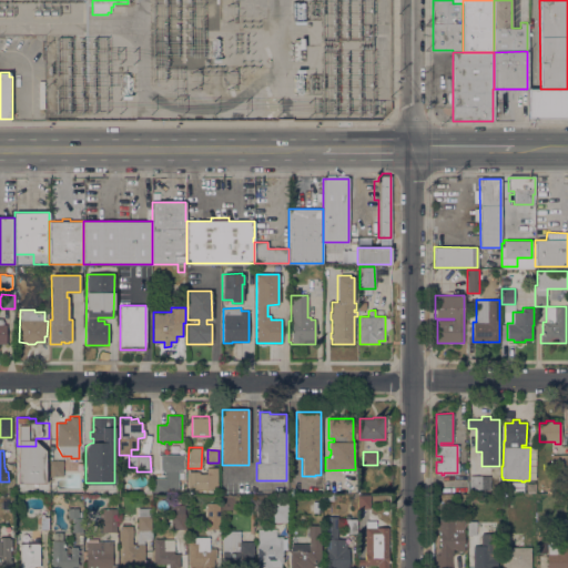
[(34,455),(48,455),(48,467),(49,467),(49,473),(34,473),(34,455)]
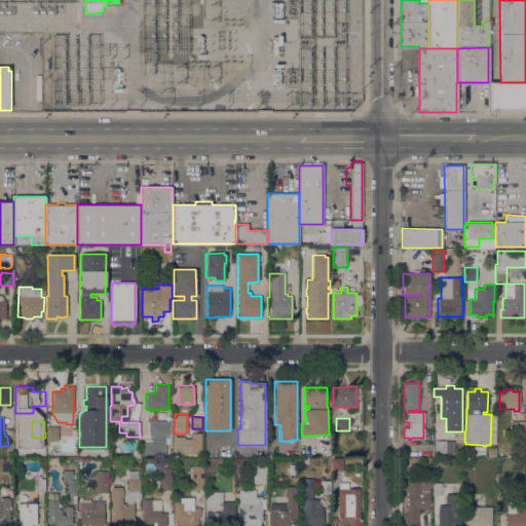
[(142,456),(142,443),(153,443),(153,441),(152,441),(152,439),(153,439),(153,437),(150,437),(150,435),(149,435),(149,421),(170,421),(170,435),(165,435),(165,437),(170,437),(170,442),(165,442),(165,453),(162,453),(162,456),(142,456)]
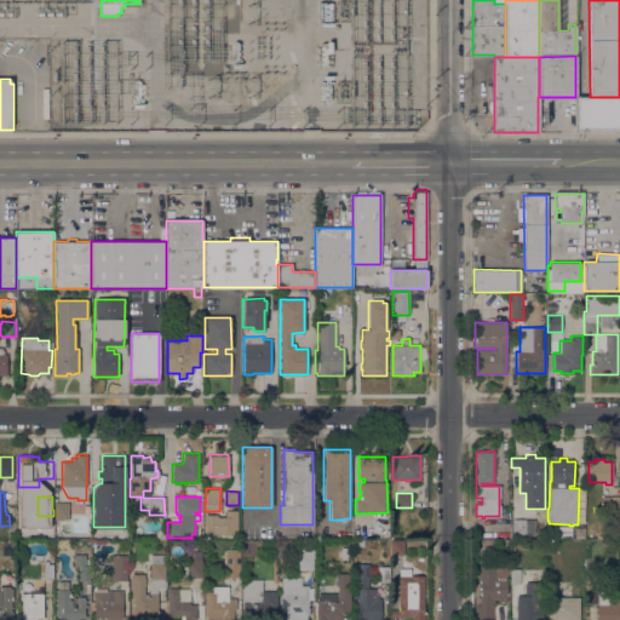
[(69,520),(55,520),(55,501),(69,501),(69,520)]
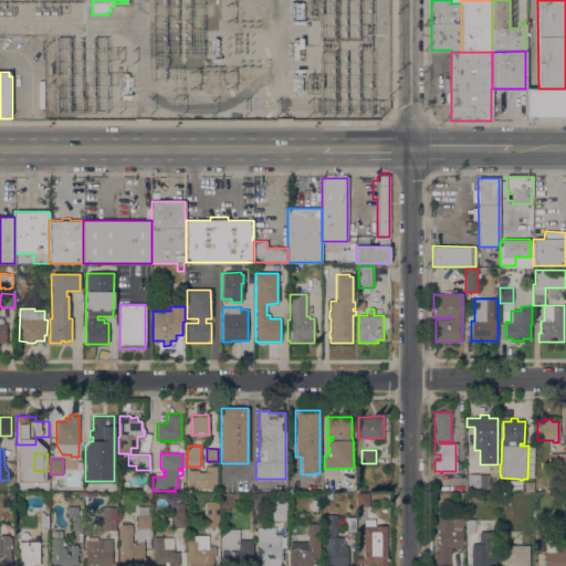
[(199,470),(199,472),(211,472),(211,465),(218,465),(218,486),(199,486),(199,488),(194,488),(194,489),(189,489),(189,488),(187,488),(187,470),(199,470)]
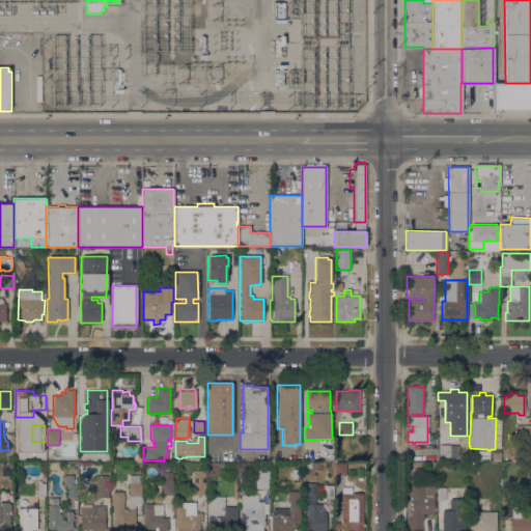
[(451,457),(439,457),(439,445),(451,445),(451,457)]
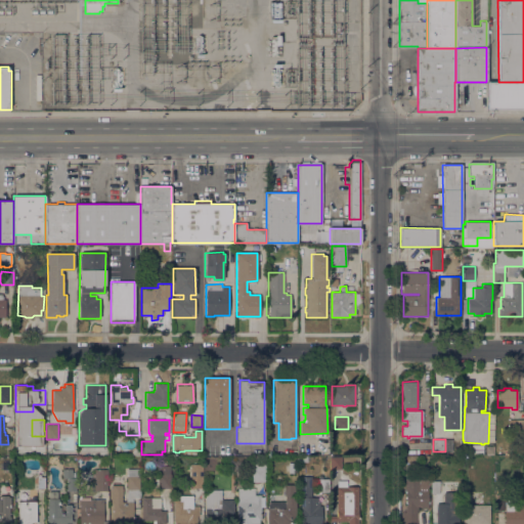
[(341,469),(330,469),(330,456),(341,456),(341,469)]
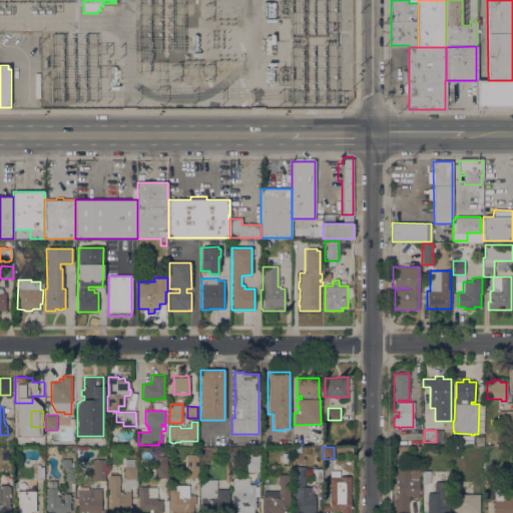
[(198,478),(186,478),(186,462),(185,462),(185,458),(186,458),(186,454),(198,454),(198,478)]
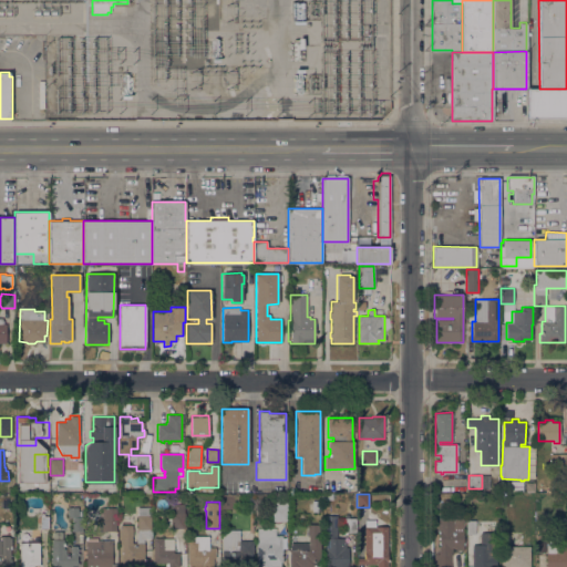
[(184,504),(184,513),(186,513),(186,528),(172,528),(172,513),(172,504),(184,504)]
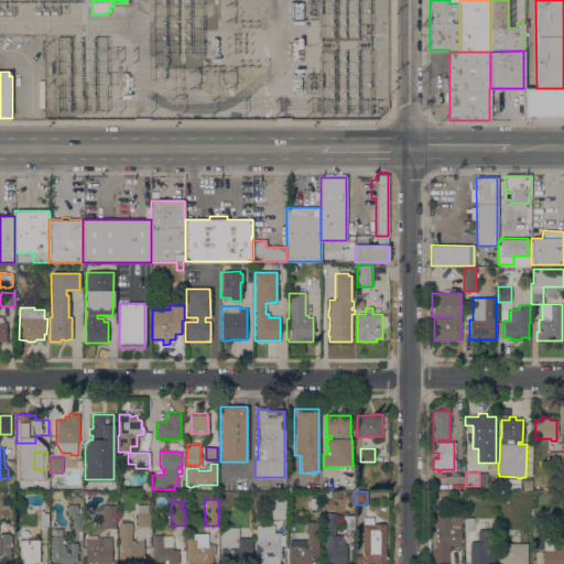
[(270,518),(270,501),(286,501),(286,518),(270,518)]
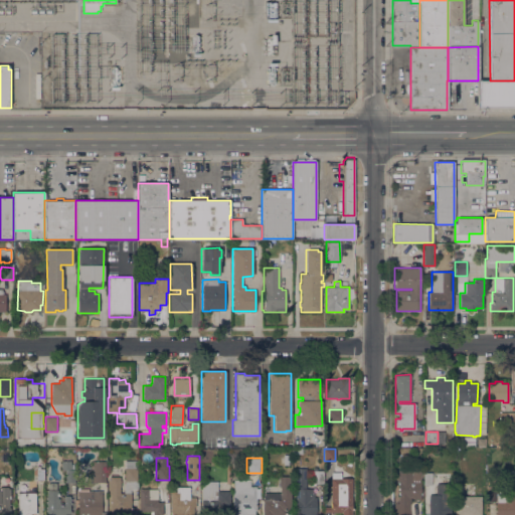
[(125,460),(137,460),(137,481),(138,481),(138,489),(130,489),(130,492),(124,492),(125,481),(125,460)]
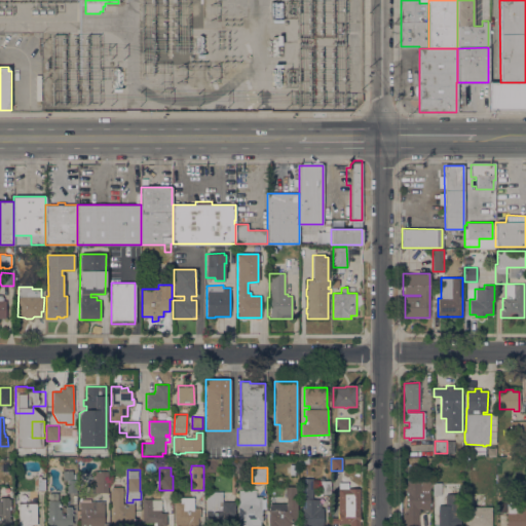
[(76,492),(67,492),(67,480),(63,480),(63,471),(73,471),(73,474),(76,474),(76,478),(73,478),(73,479),(76,479),(76,492)]
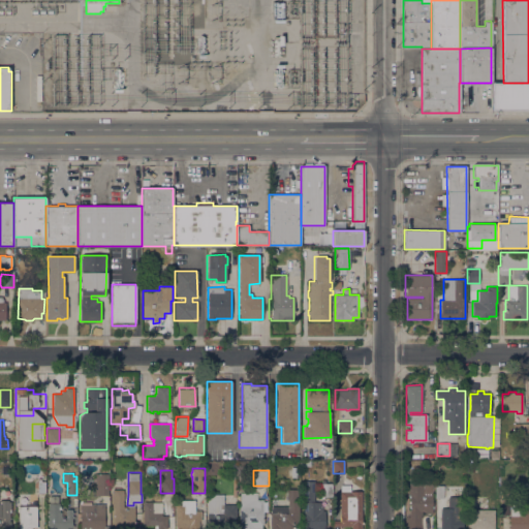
[(109,495),(95,495),(95,483),(93,483),(93,477),(95,477),(95,473),(109,473),(109,495)]
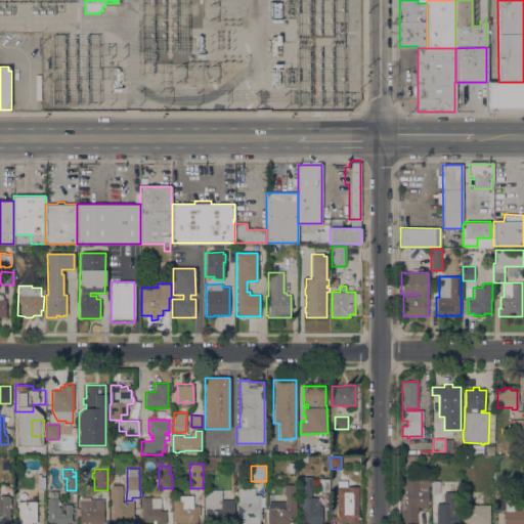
[(45,488),(37,488),(37,477),(45,477),(45,488)]
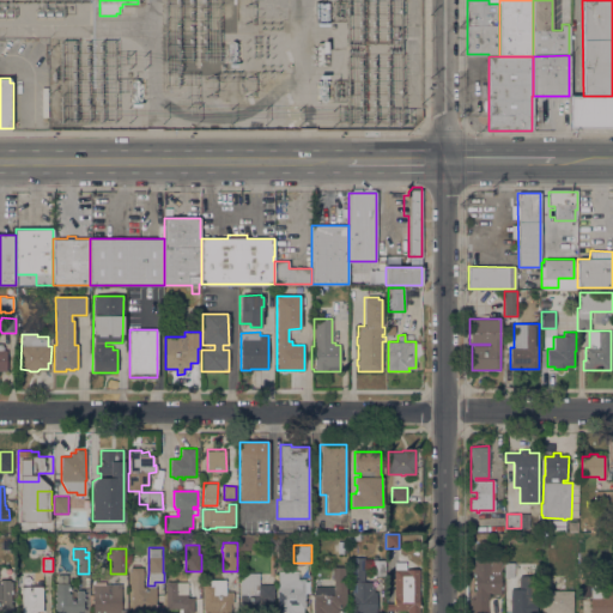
[(352,612),(352,558),(364,558),(364,582),(371,582),(371,587),(374,587),(374,592),(376,592),(376,612),(352,612)]
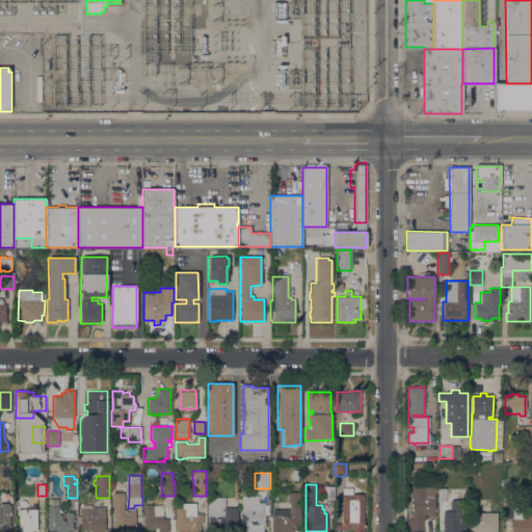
[(407,531),(407,520),(411,520),(411,485),(425,485),(425,486),(434,486),(434,508),(435,508),(435,510),(434,510),(434,514),(434,516),(427,516),(427,513),(424,513),(423,521),(422,521),(422,531),(407,531)]
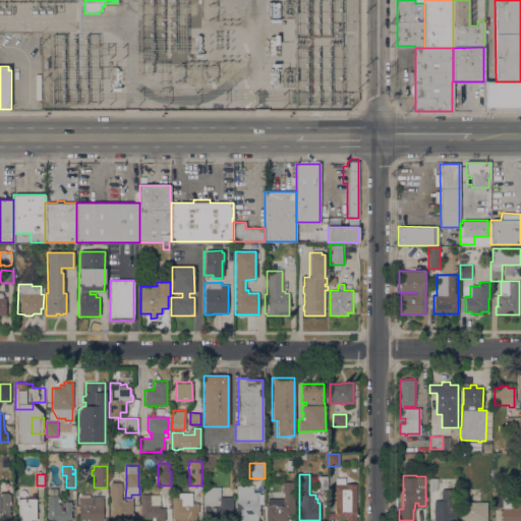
[(314,476),(327,476),(327,488),(314,488),(314,476)]
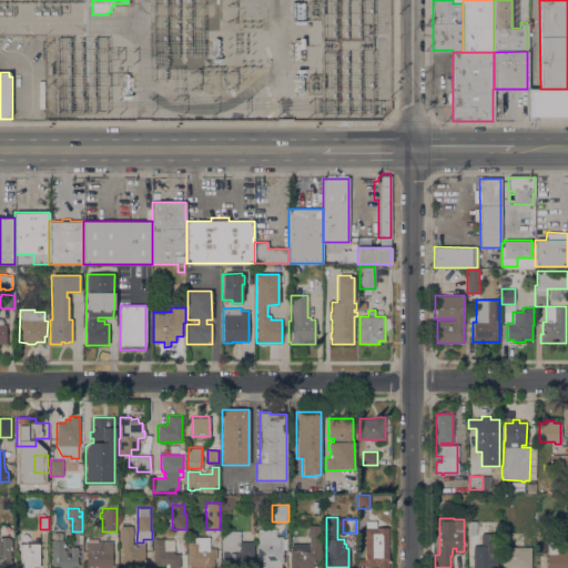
[(388,567),(377,567),(377,565),(357,565),(357,558),(365,558),(365,520),(376,520),(376,527),(388,527),(388,567)]
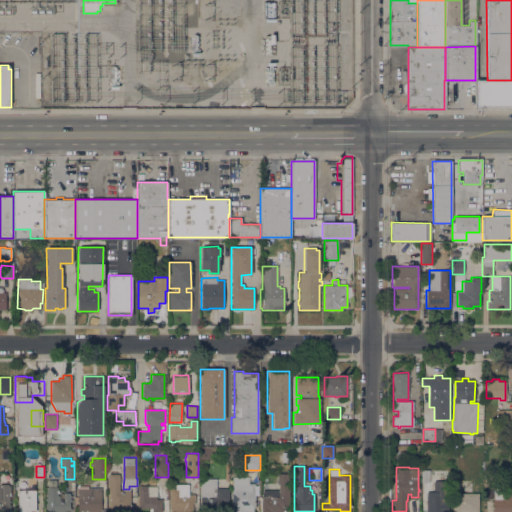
[(421,470),(429,470),(429,482),(421,482),(421,470)]
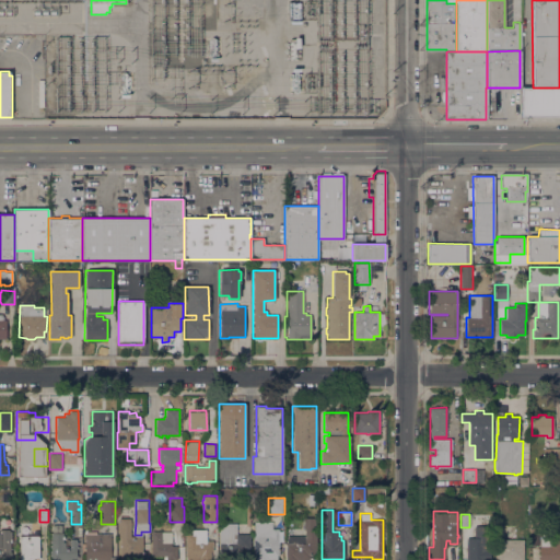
[(286,559),(286,544),(305,544),(304,528),(303,528),(303,518),(315,517),(315,527),(316,527),(316,556),(310,556),(310,558),(316,558),(316,559),(286,559)]
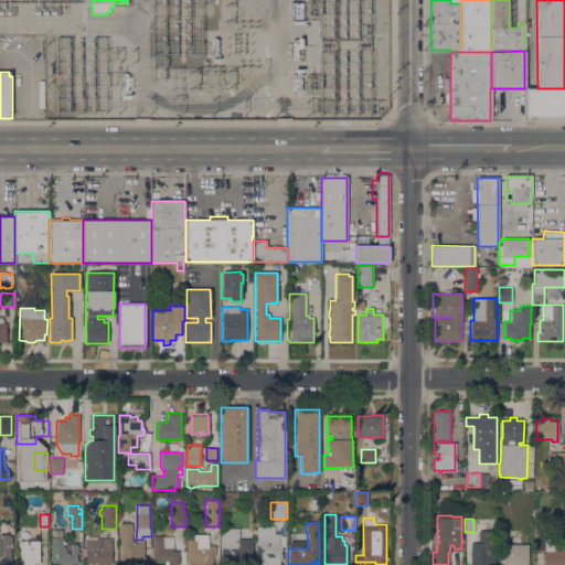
[(119,523),(132,523),(131,541),(144,541),(144,563),(134,563),(134,564),(121,564),(121,542),(119,542),(119,523)]
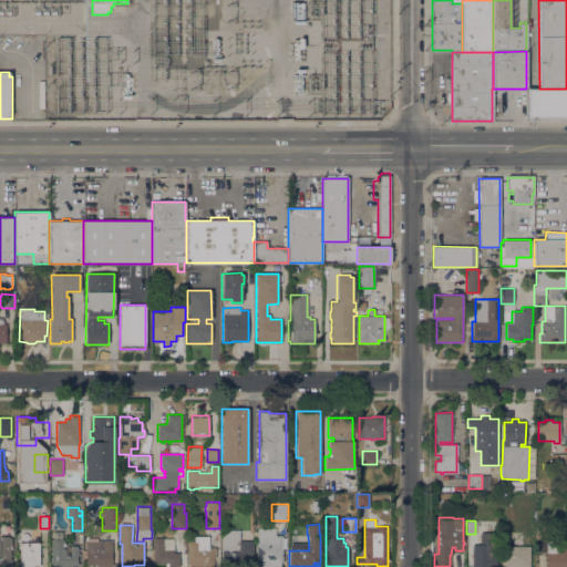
[(537,527),(549,527),(549,538),(537,538),(537,527)]
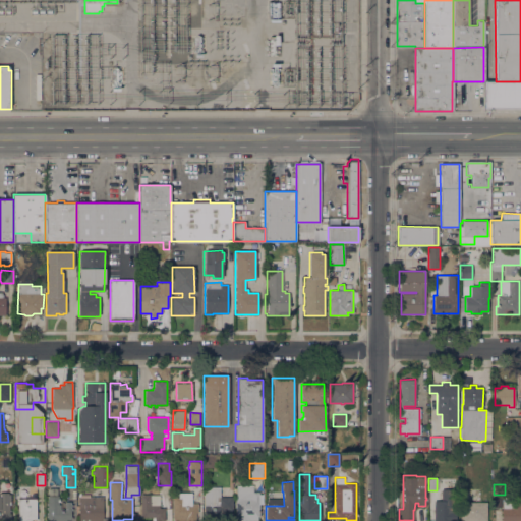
[(259,516),(257,516),(257,520),(249,520),(236,520),(236,485),(253,485),(253,491),(259,491),(259,516)]
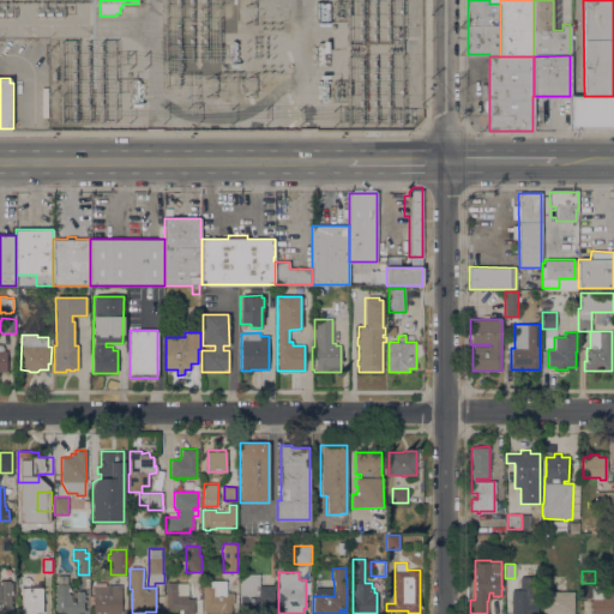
[(275,585),(275,601),(266,601),(266,603),(260,603),(259,613),(240,613),(241,573),(260,573),(260,585),(275,585)]
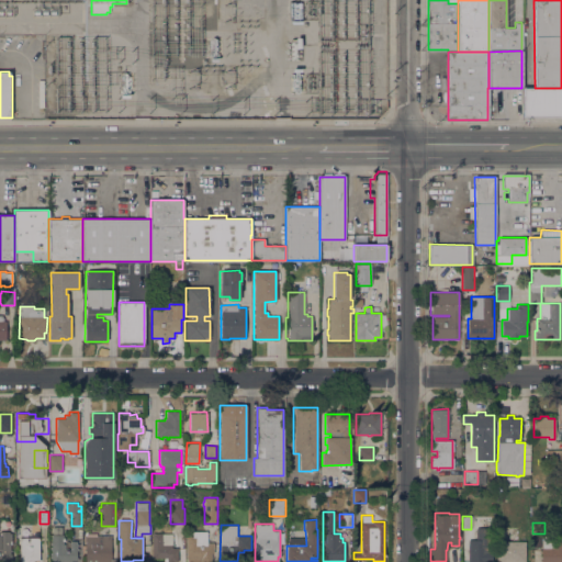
[(0,561),(0,531),(9,531),(9,532),(11,532),(11,543),(10,543),(10,553),(12,553),(12,561),(0,561)]
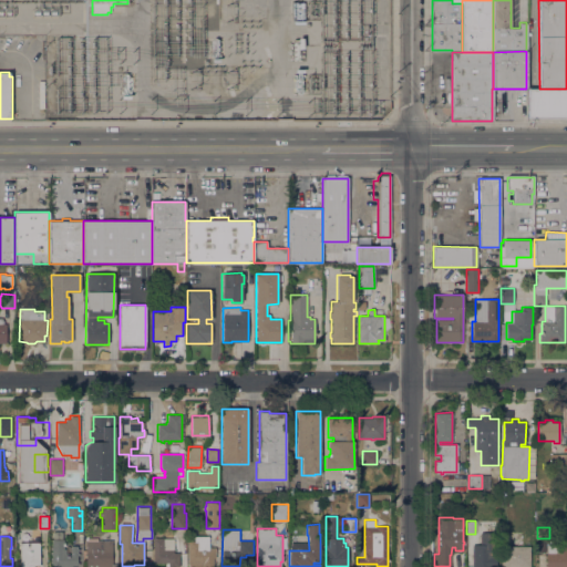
[(188,540),(194,540),(194,536),(209,536),(209,548),(215,548),(215,558),(214,558),(214,566),(189,566),(189,564),(188,564),(188,540)]
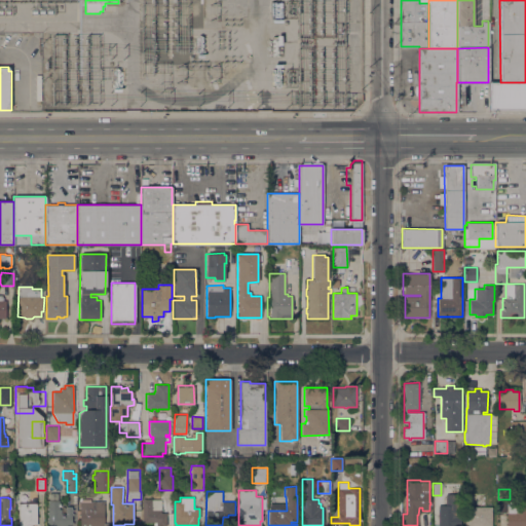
[(161,513),(166,513),(166,525),(163,525),(162,525),(156,525),(156,523),(142,522),(143,498),(161,499),(161,513)]
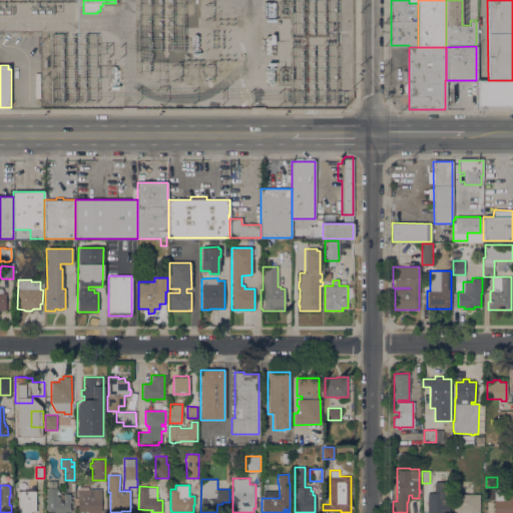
[(47,512),(47,488),(57,488),(58,496),(59,496),(59,498),(64,498),(63,493),(69,493),(69,511),(64,511),(64,512),(57,512),(47,512)]
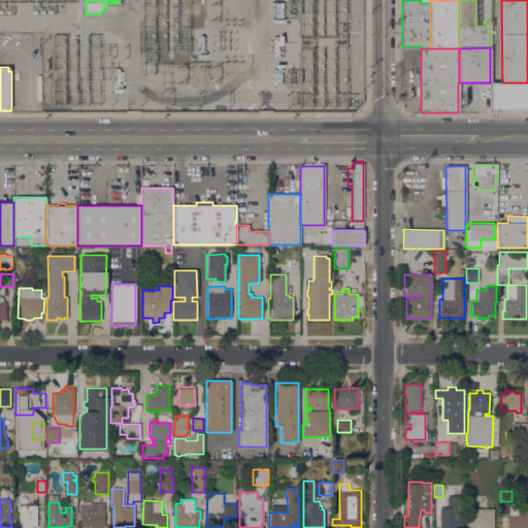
[(104,502),(104,527),(79,527),(79,502),(104,502)]
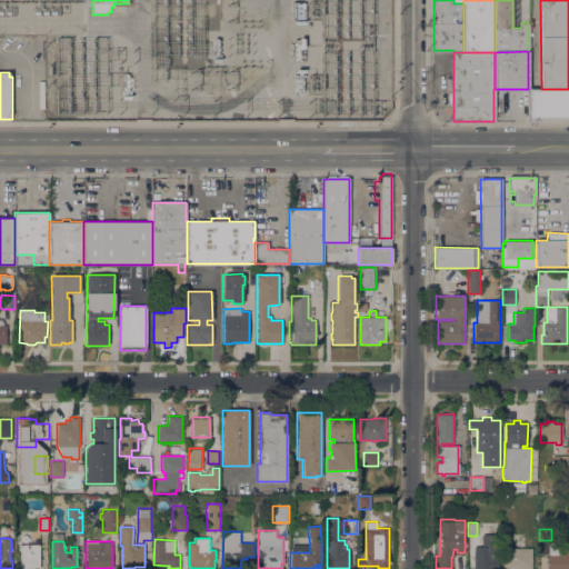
[(20,568),(20,543),(39,543),(40,567),(33,567),(33,568),(20,568)]
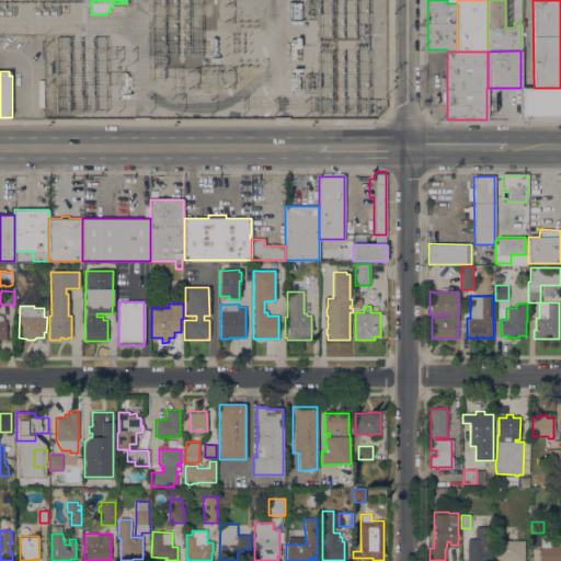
[(560,560),(540,560),(540,547),(541,547),(541,539),(552,539),(552,537),(560,537),(560,560)]
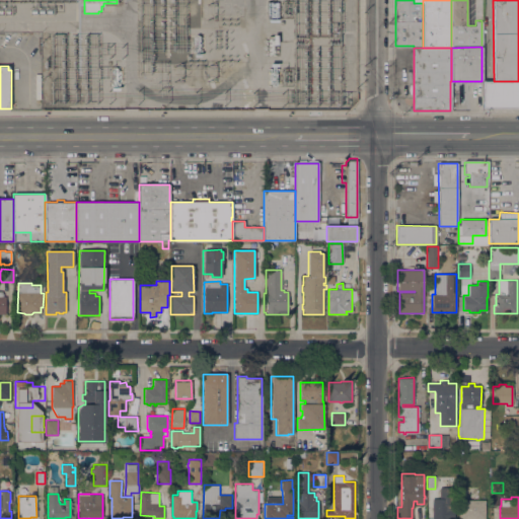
[(449,518),(432,518),(432,499),(449,498),(449,518)]
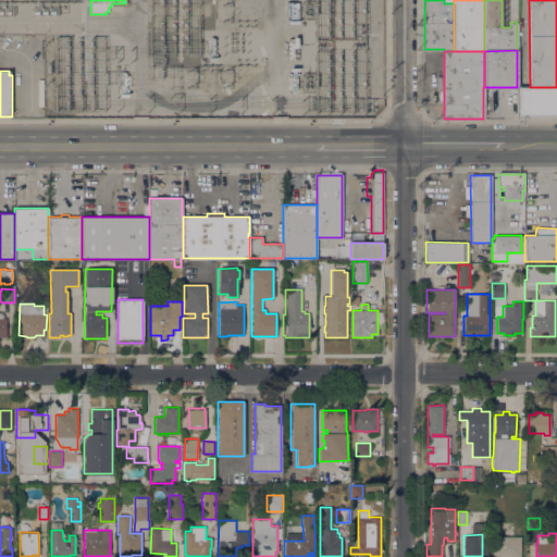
[(520,556),(495,556),(495,536),(520,536),(520,556)]
